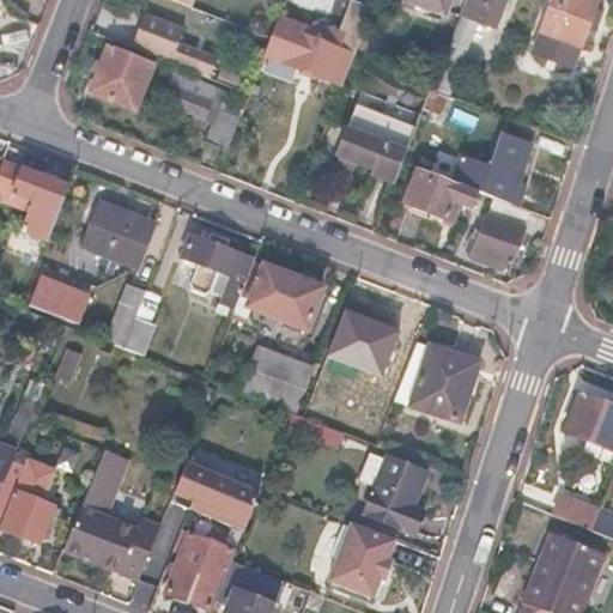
[(402,0),(444,16),(450,0),(402,0)]
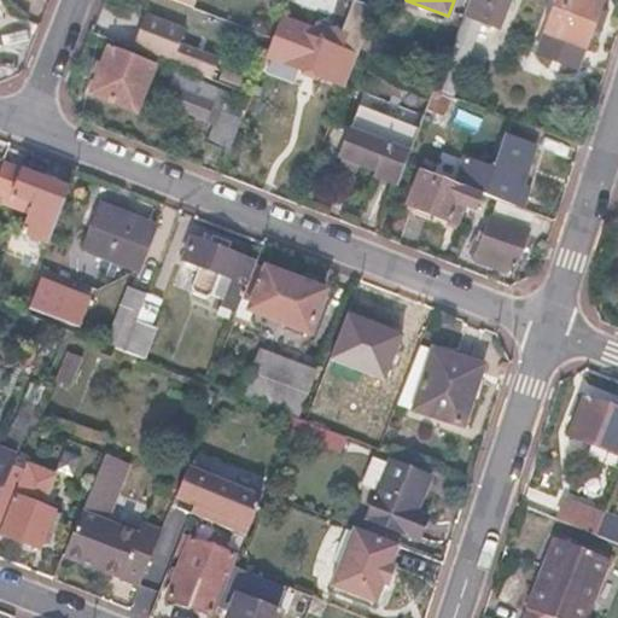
[(467,0),(461,18),(494,31),(506,0),(467,0)]
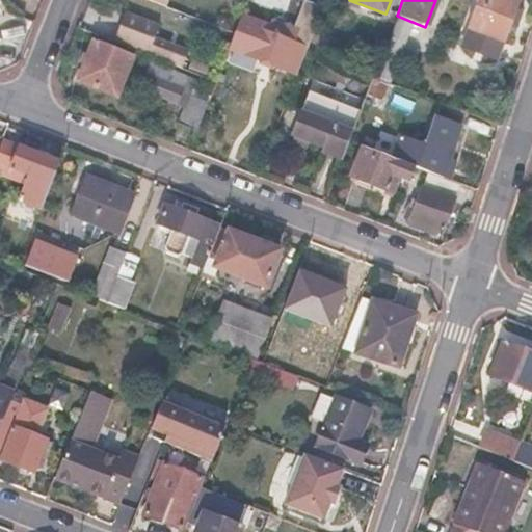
[(517,4),(507,0),(478,0),(463,38),(499,52),(517,4)]
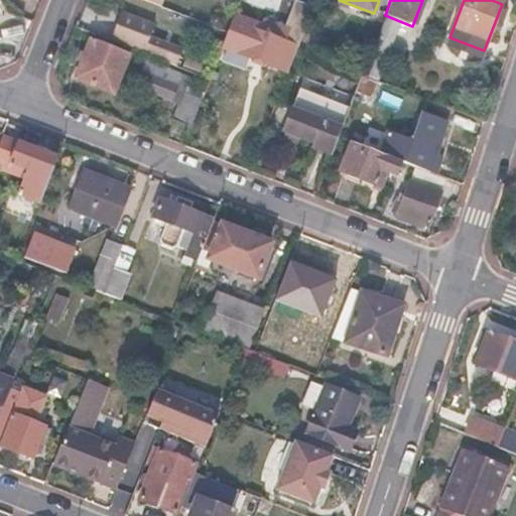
[(233,14),(220,47),(286,75),(296,47),(305,25),(292,20),(284,42),(254,31),(257,23),(233,14)]
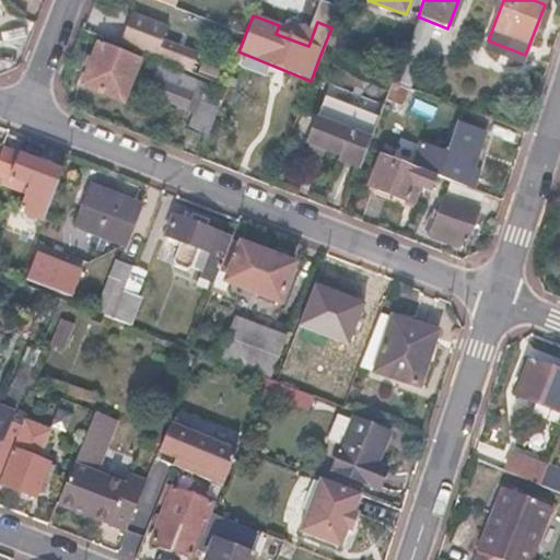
[(158,66),(187,77),(194,60),(159,46),(163,33),(128,19),(116,49),(140,59),(155,65),(158,66)]
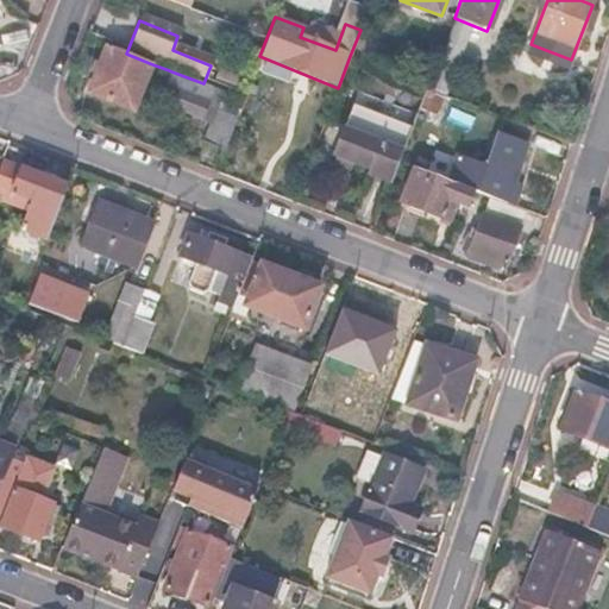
[(380,38),(360,30),(350,56),(370,64),(380,38)]
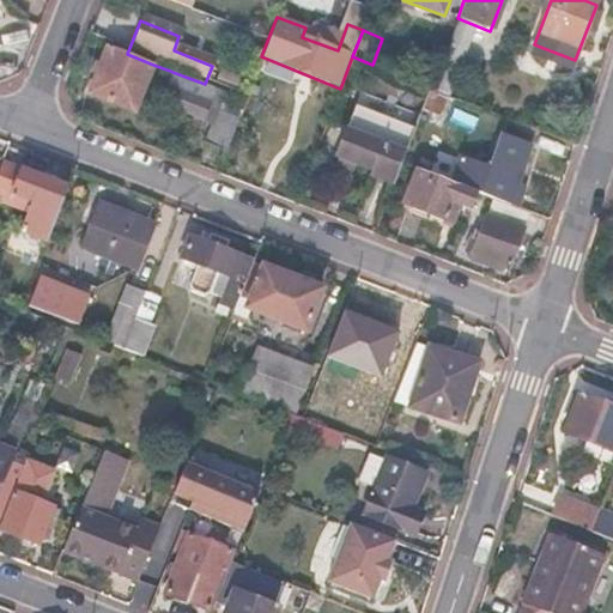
[(575,60),(534,44),(527,65),(566,80),(575,60)]
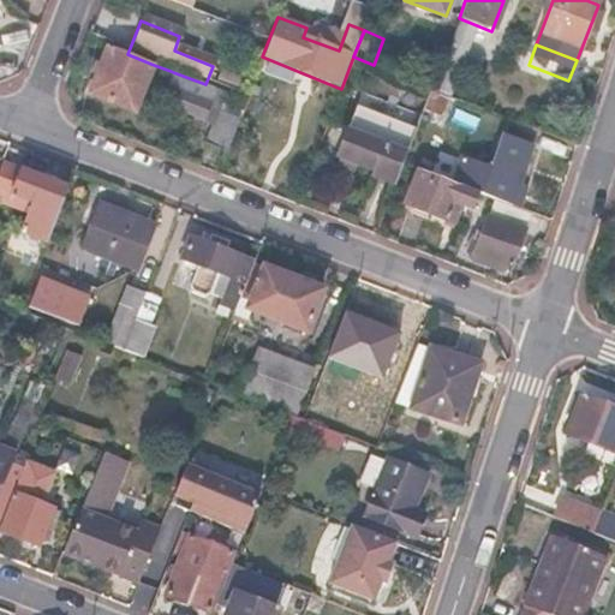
[(127,54),(108,47),(90,93),(136,112),(154,65),(127,54)]
